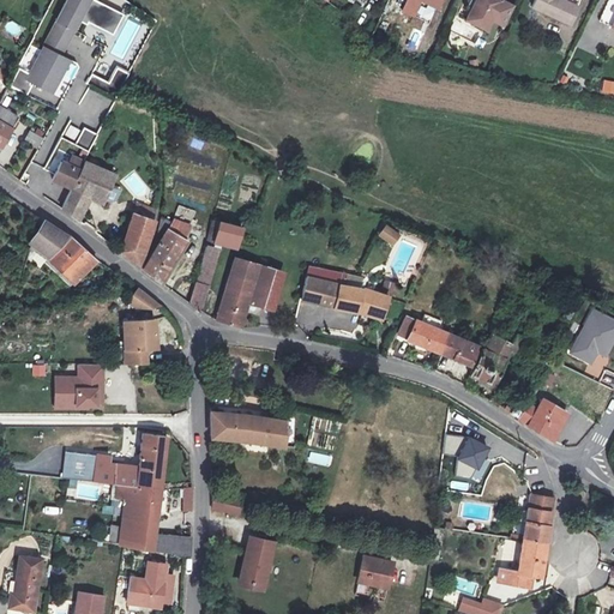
[(65,54),(83,20),(112,34),(122,12),(96,0),(66,0),(26,82),(53,94),(71,58),(65,54)]
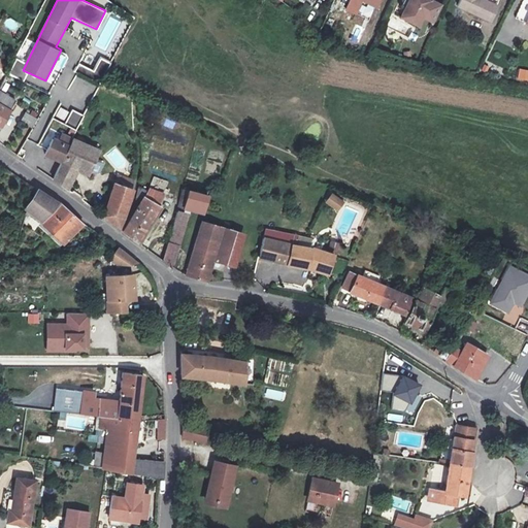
[(421,24),(432,0),(408,0),(402,14),(421,24)]
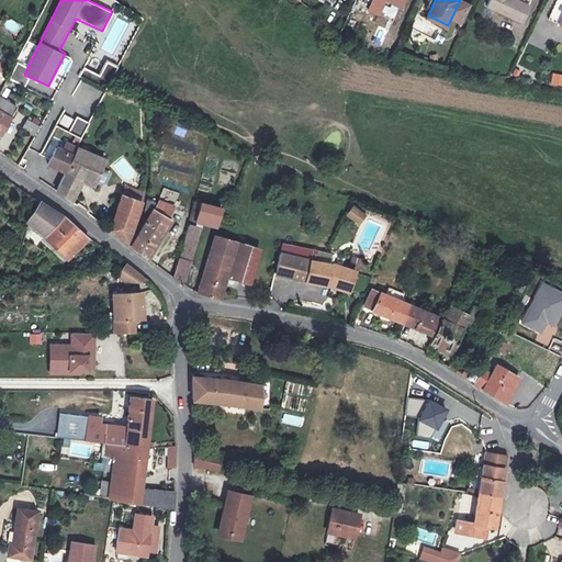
[(489,0),(487,3),(521,19),(530,2),(524,0),(489,0)]
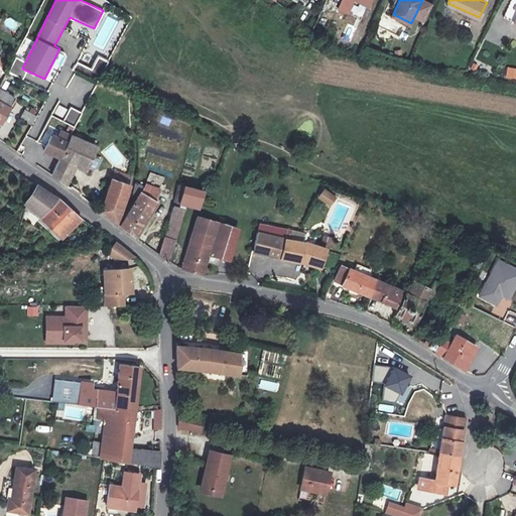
[(515,0),(509,0),(504,13),(514,18),(515,18),(515,0)]
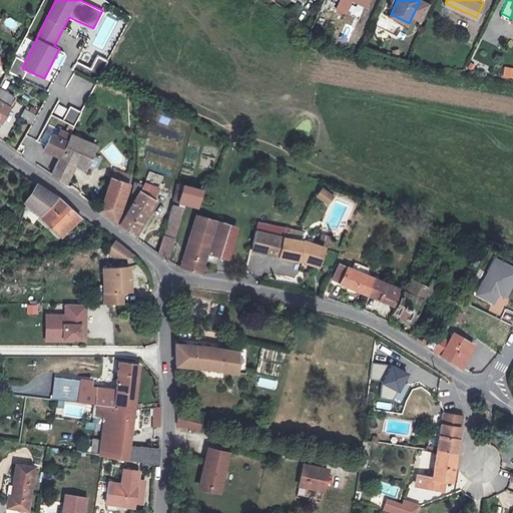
[(298,16),(303,7),(295,3),(290,12),(298,16)]
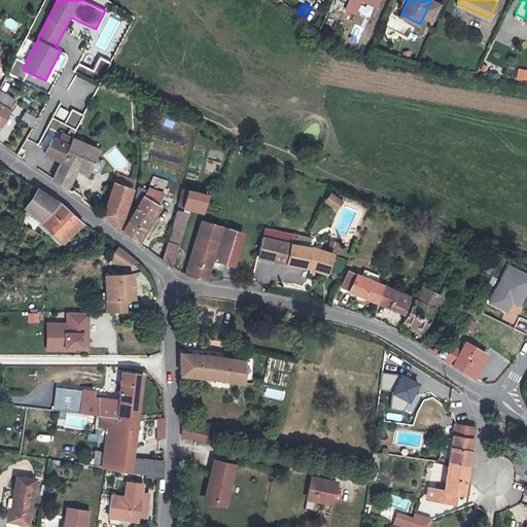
[(8,16),(2,25),(14,34),(21,26),(8,16)]
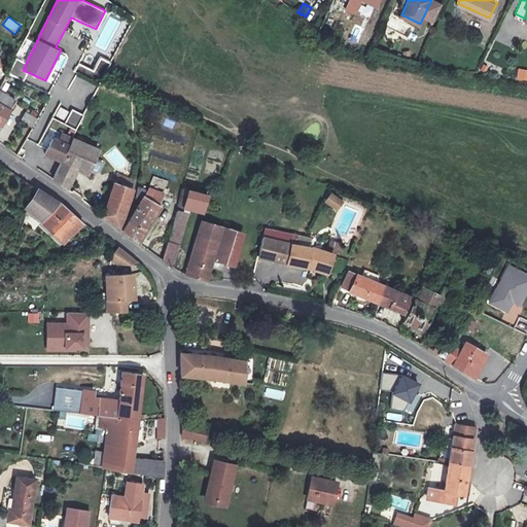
[(23,41),(19,56),(26,58),(30,43),(23,41)]
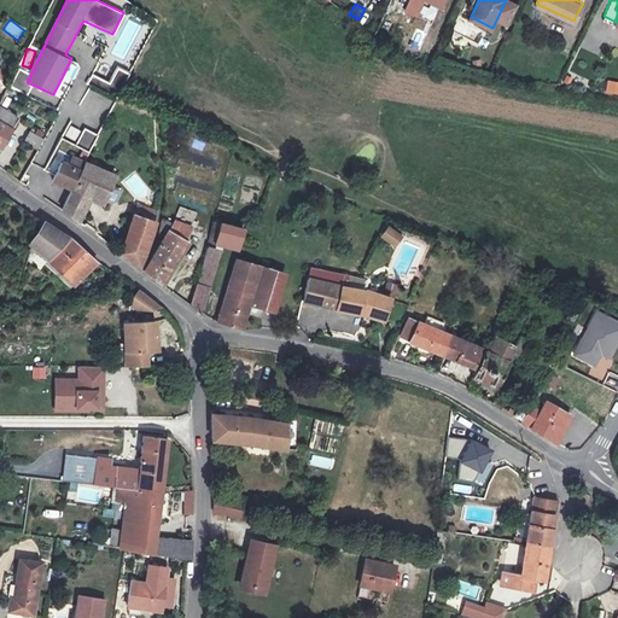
[(118,97),(128,73),(115,68),(109,82),(92,75),(88,85),(118,97)]
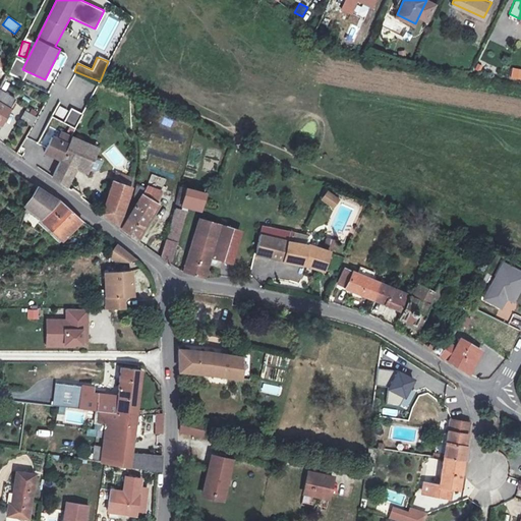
[(54,82),(66,89),(74,70),(62,65),(54,82)]
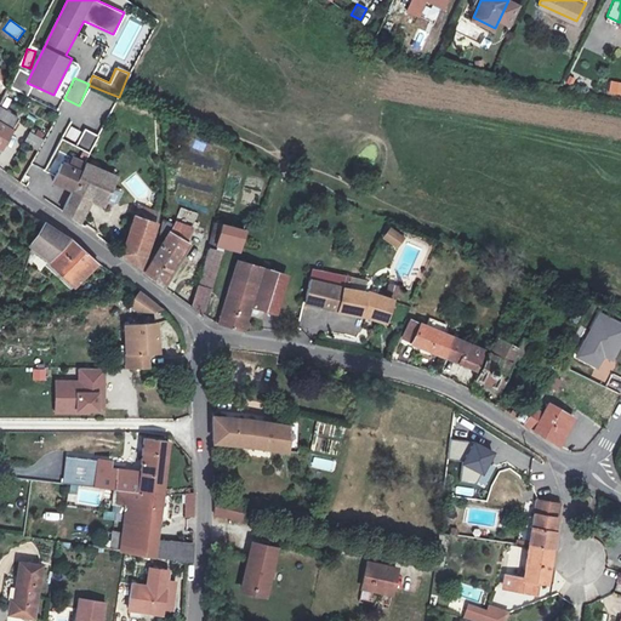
[(620,96),(620,83),(609,81),(607,95),(620,96)]
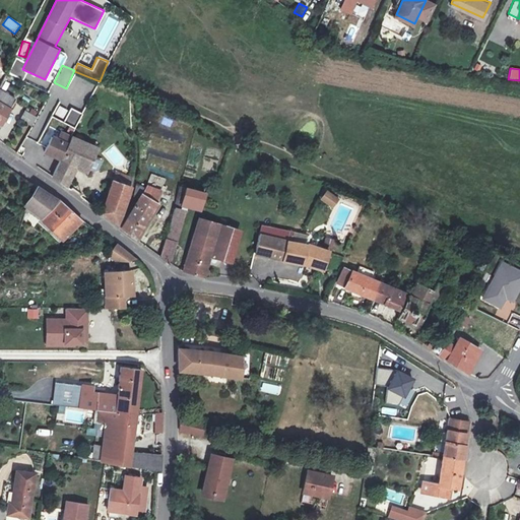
[(0,124),(2,126),(15,104),(0,93),(0,124)]
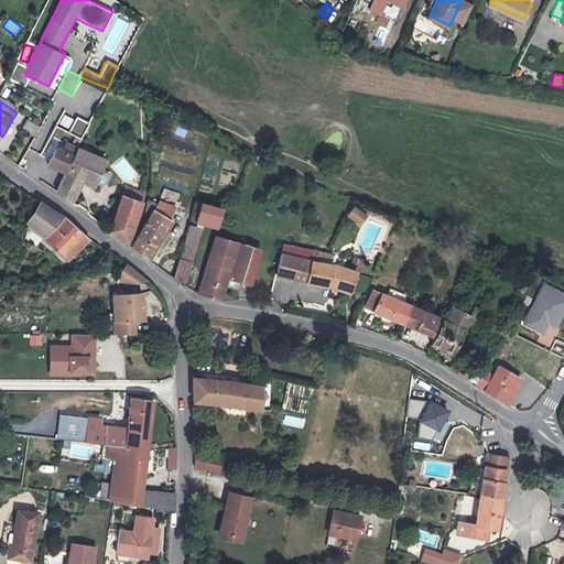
[(68,128),(72,119),(62,116),(60,126),(68,128)]
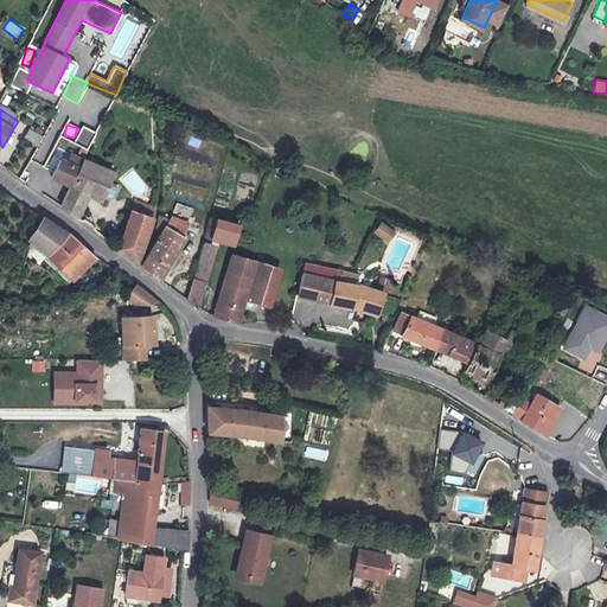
[(56,129),(48,126),(40,140),(48,144),(56,129)]
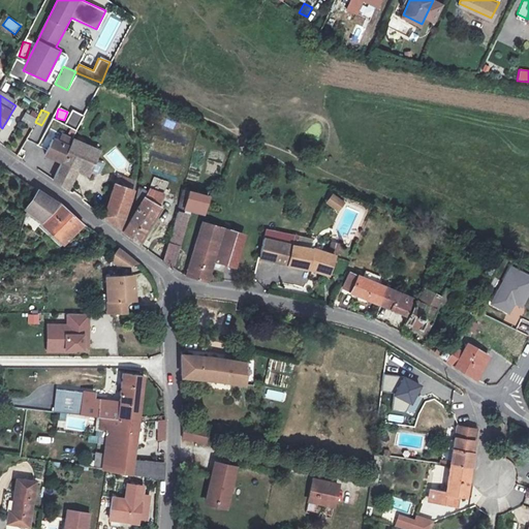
[(64,126),(78,130),(83,115),(70,110),(64,126)]
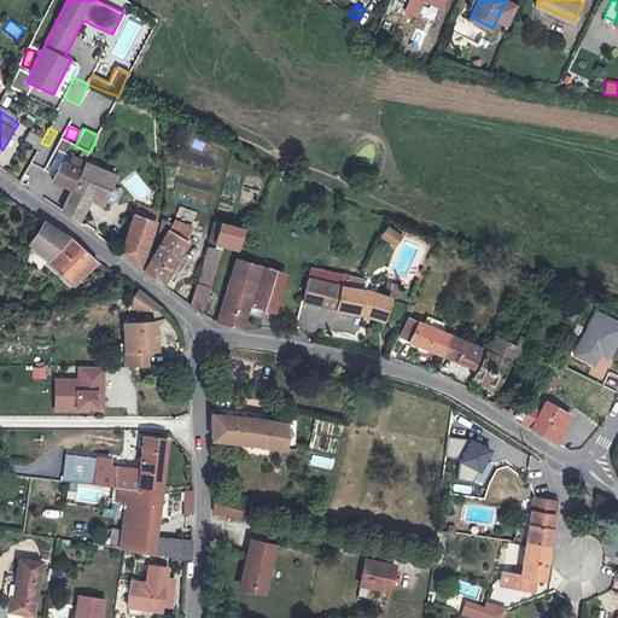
[(51,158),(63,135),(57,133),(48,146),(50,147),(46,155),(51,158)]
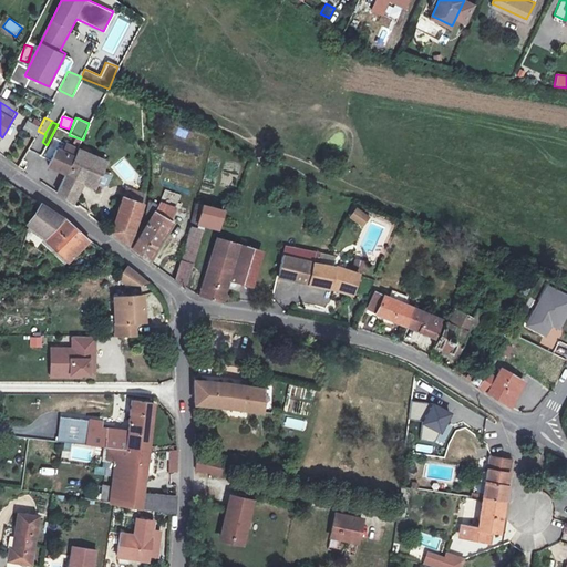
[(44,134),(38,131),(33,138),(41,143),(42,142),(45,135),(44,134)]
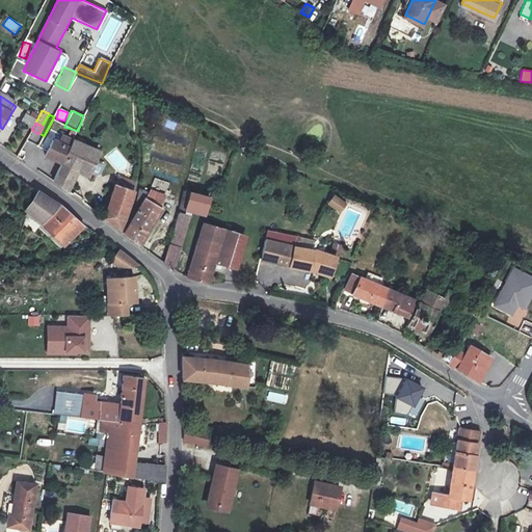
[(54,138),(45,156),(62,164),(74,141),(76,137),(70,134),(68,138),(61,135),(58,140),(54,138)]
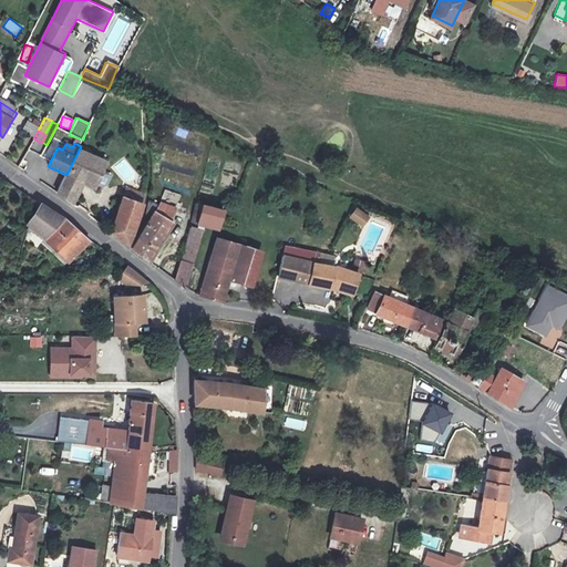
[(104,163),(79,151),(66,175),(57,193),(73,204),(76,198),(74,189),(79,181),(93,187),(104,163)]
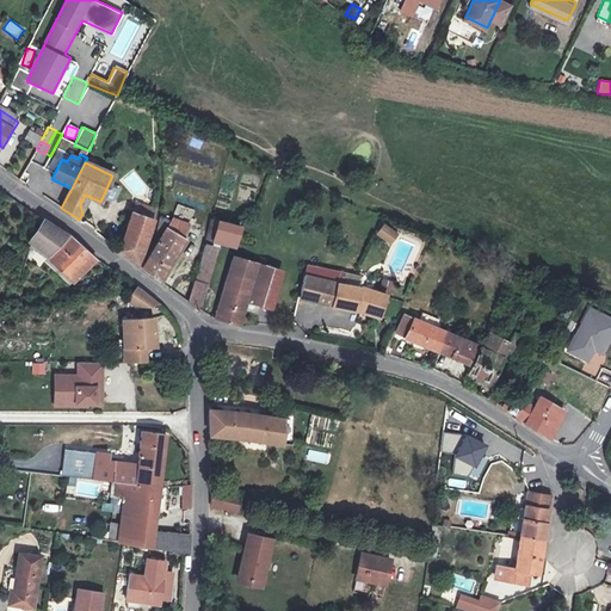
[(135,203),(131,214),(153,221),(155,209),(135,203)]
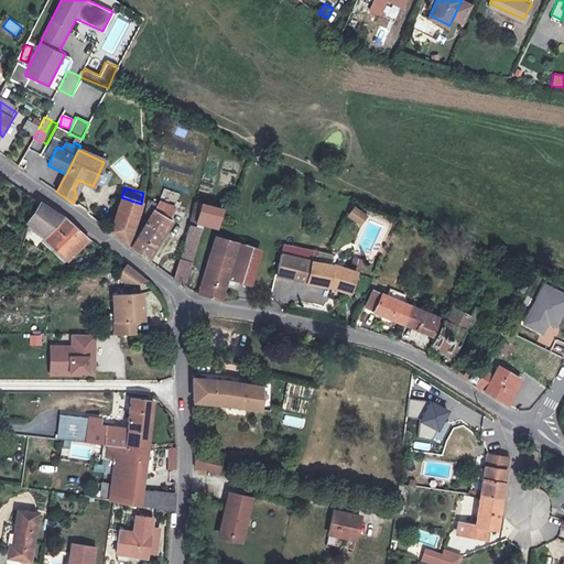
[(141,204),(121,197),(111,231),(126,243),(132,235),(137,221),(141,204)]
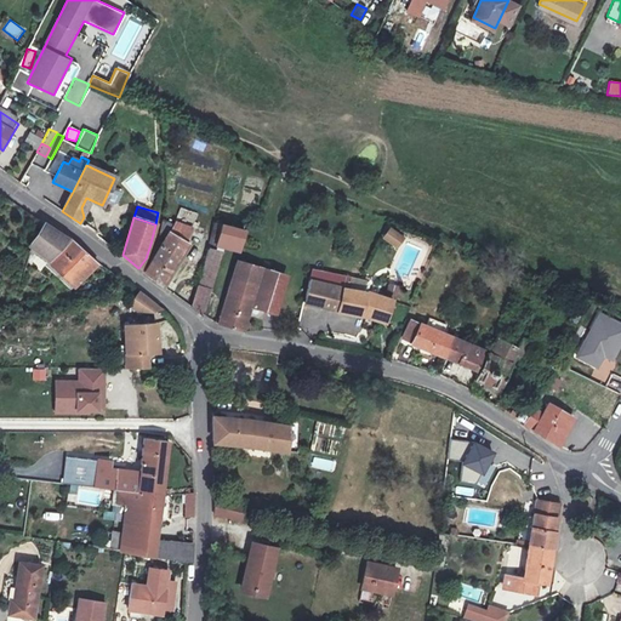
[(67,238),(45,223),(36,235),(29,248),(32,249),(49,261),(67,238)]
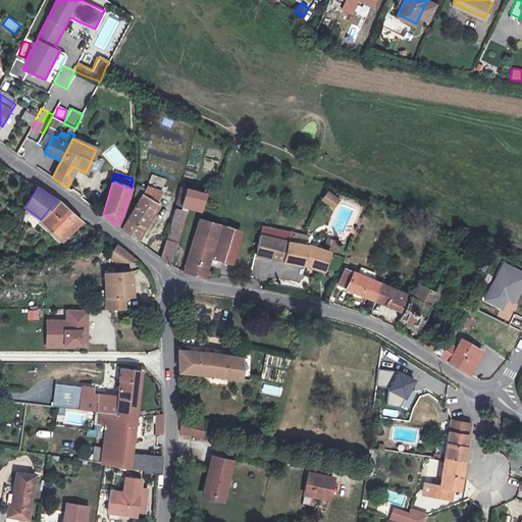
[(146,190),(137,188),(135,199),(139,201),(122,229),(137,241),(159,204),(158,203),(160,194),(146,189),(146,190)]
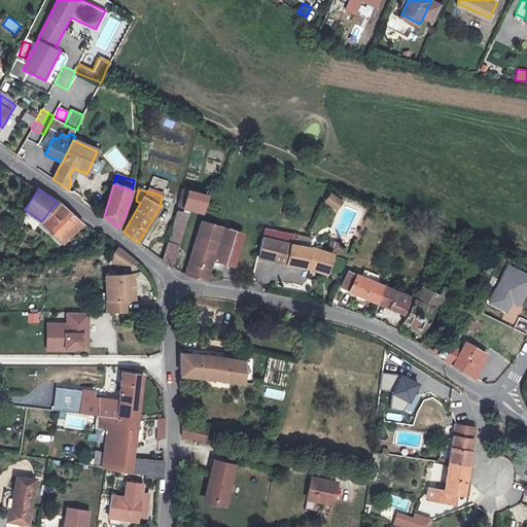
[(208,196),(181,189),(178,201),(176,210),(182,212),(185,202),(205,207),(208,196)]
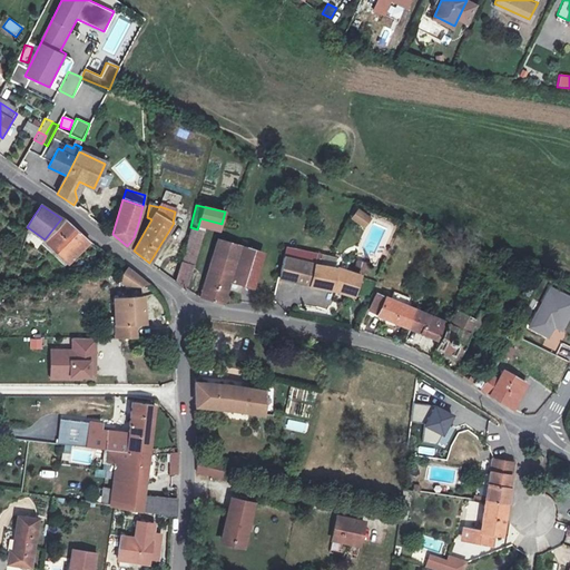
[(356,208),(350,219),(364,229),(372,218),(356,208)]
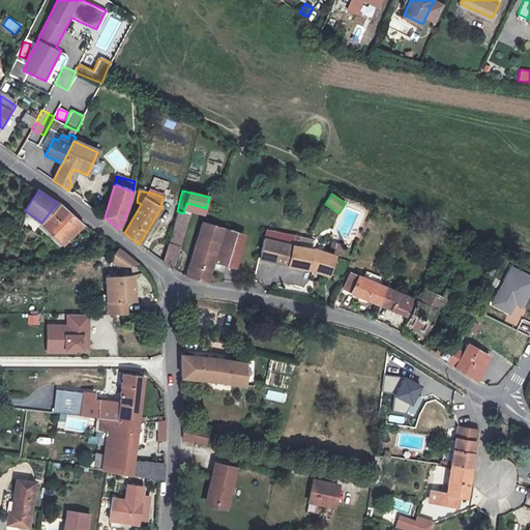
[(59,202),(41,223),(66,246),(70,241),(64,236),(79,219),(59,202)]
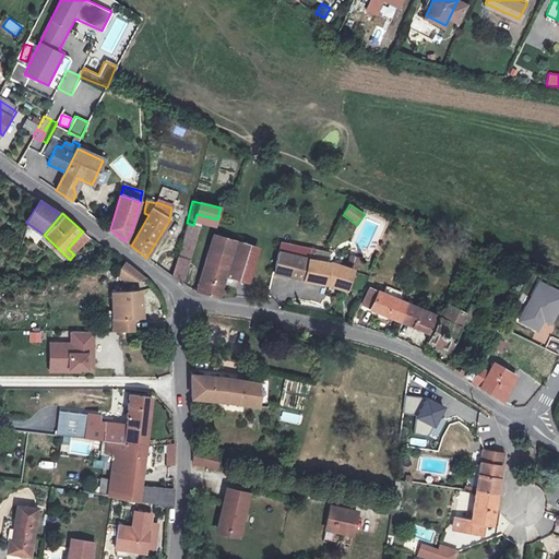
[(87,237),(83,232),(68,249),(74,254),(90,238),(87,237)]
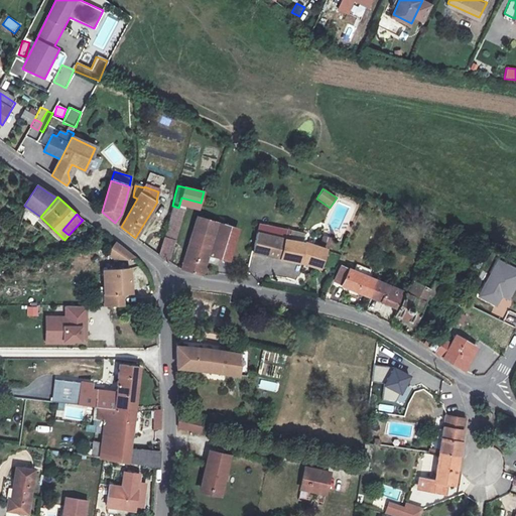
[(175,240),(181,219),(169,216),(164,236),(175,240)]
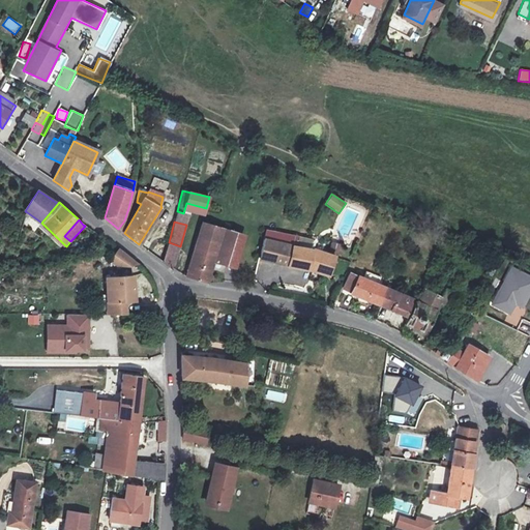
[(237,233),(203,222),(187,276),(201,281),(207,283),(213,262),(227,266),(237,233)]
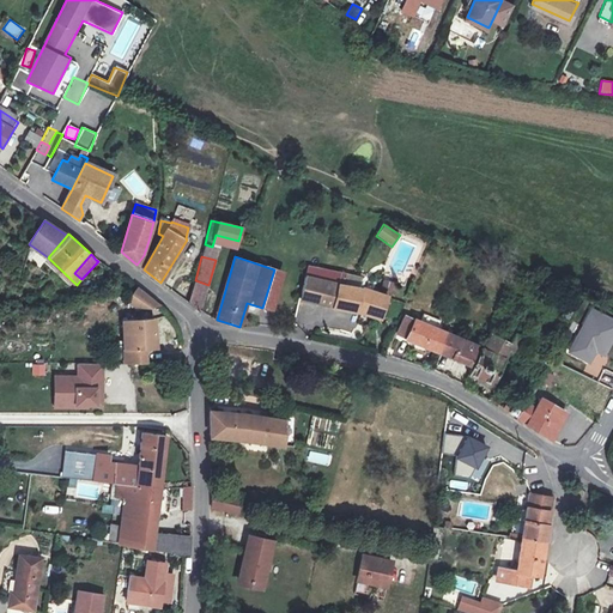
[(346,273),(309,265),(302,299),(317,303),(335,307),(353,310),(364,314),(382,321),(389,297),(359,287),(343,285),(346,273)]
